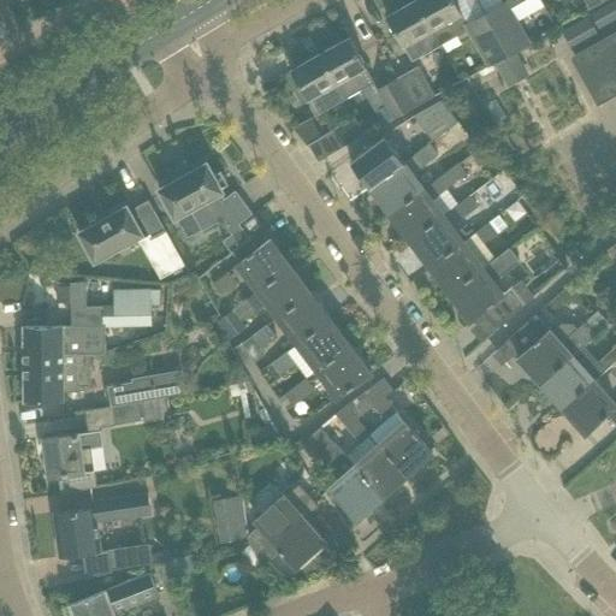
[(432,29),(415,0),(414,0),(386,16),(412,61),(440,45),(432,29)]
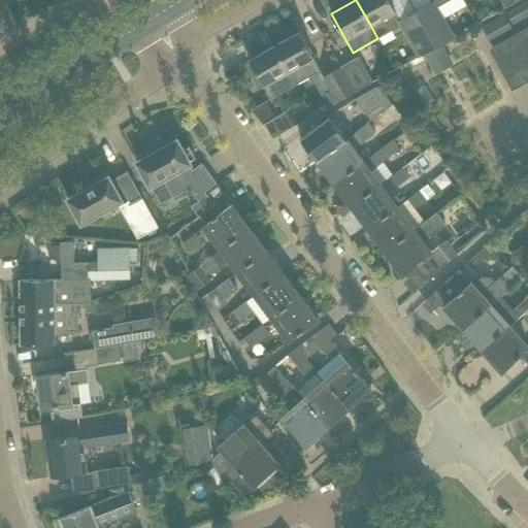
[(402,24),(391,3),(389,0),(356,0),(370,25),(377,38),(400,26),(418,58),(436,47),(419,14),(402,24)]
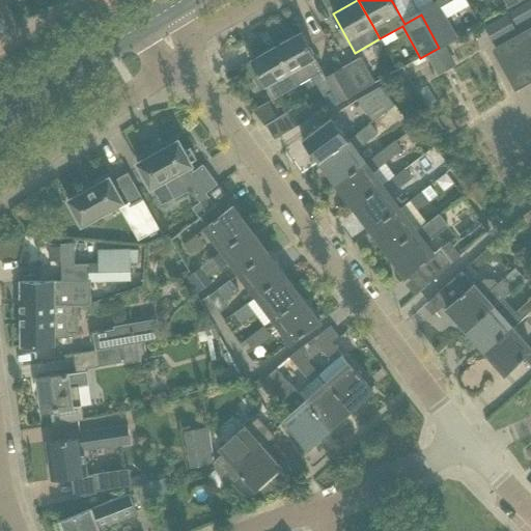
[(452,0),(432,0),(438,8),(452,0)]
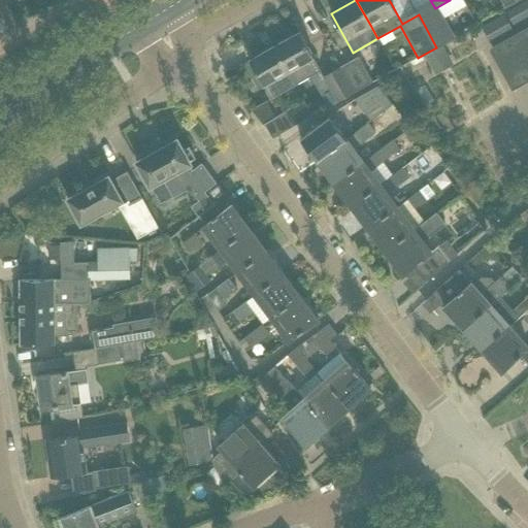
[(527,0),(506,12),(514,26),(527,18),(527,0)]
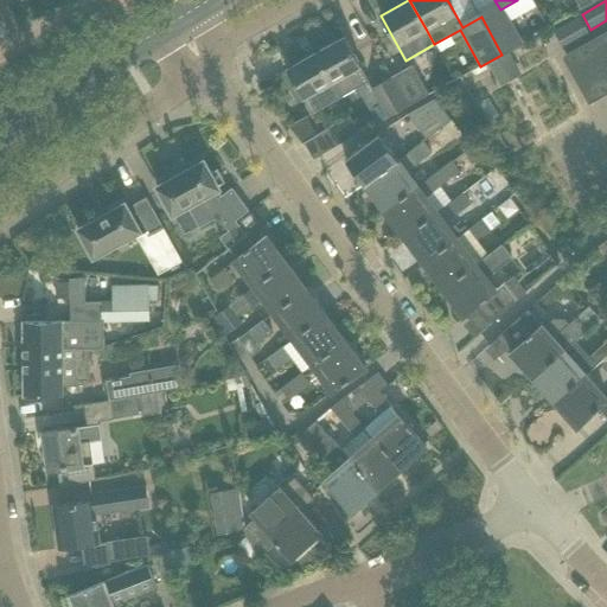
[(496,10),(481,17),(502,55),(516,46),(496,10)]
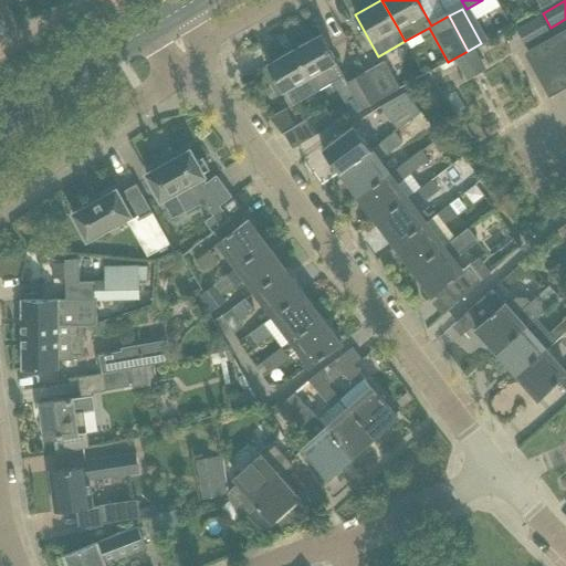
[(541,14),(516,29),(526,46),(551,33),(541,14)]
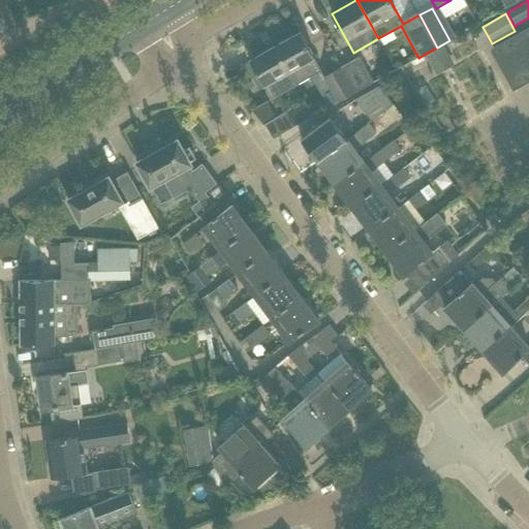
[(528,78),(528,29),(493,50),(515,87),(528,78)]
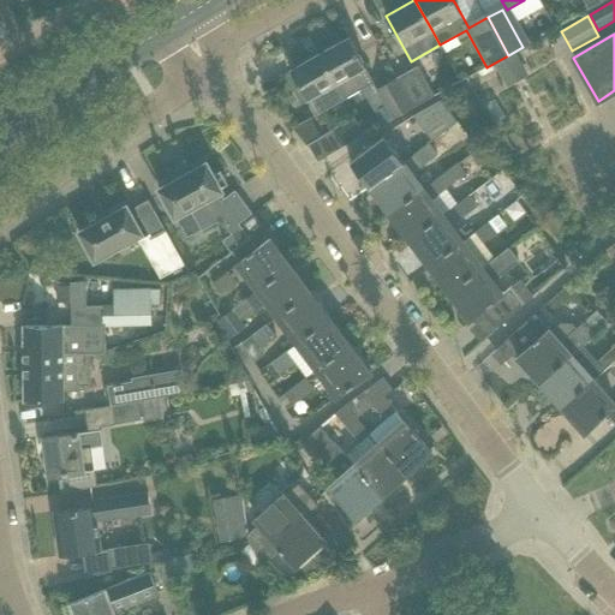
[(374,82),(360,58),(348,36),(320,53),(345,99),(374,82)]
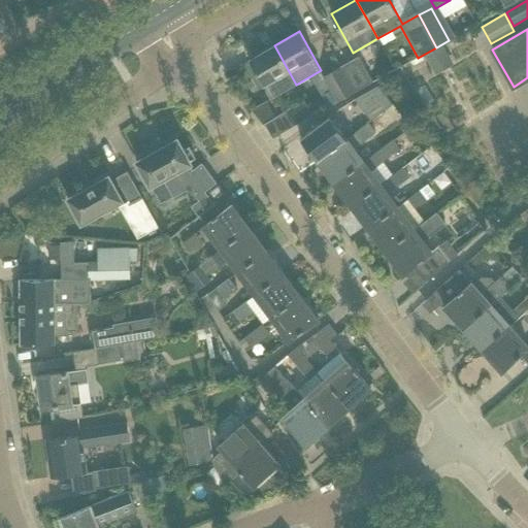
[(296,85),(274,45),(249,60),(271,98),(296,85)]
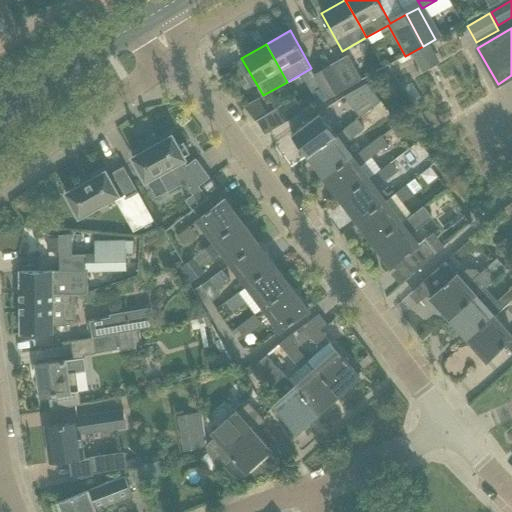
[(420,68),(436,62),(429,45),(414,52),(420,68)]
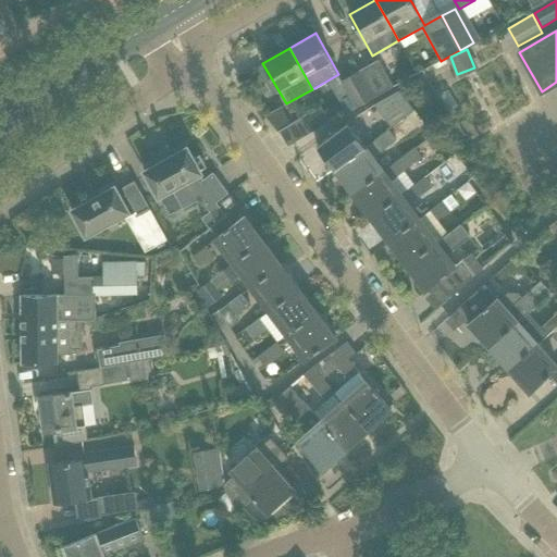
[(379,60),(359,71),(373,97),(394,86),(379,60)]
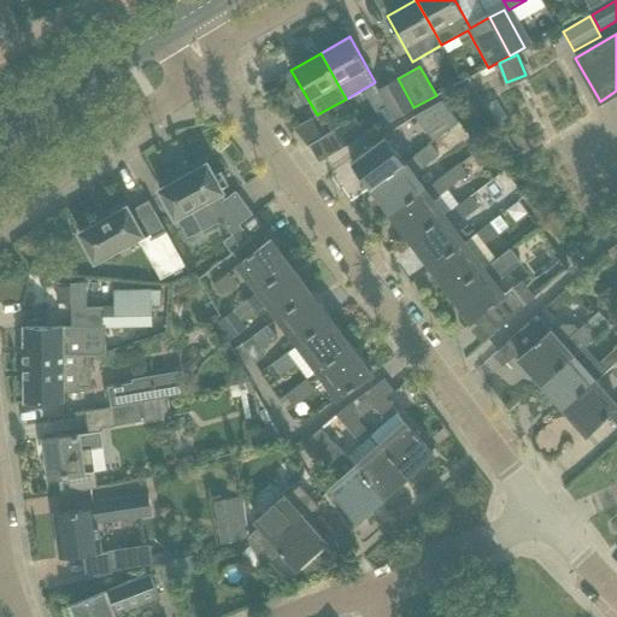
[(413,107),(398,78),(378,89),(395,118),(413,107)]
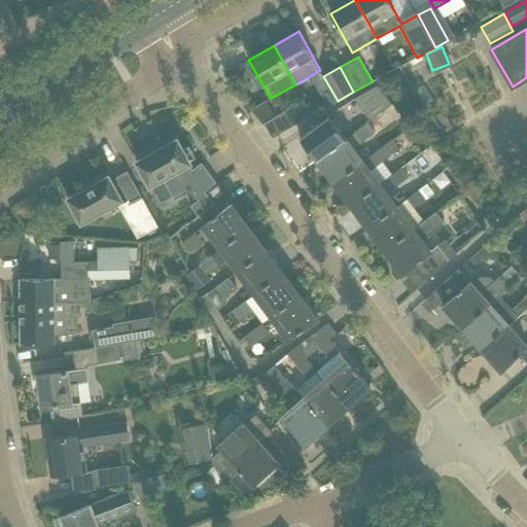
[(354,99),(371,119),(392,103),(378,85),(354,99)]
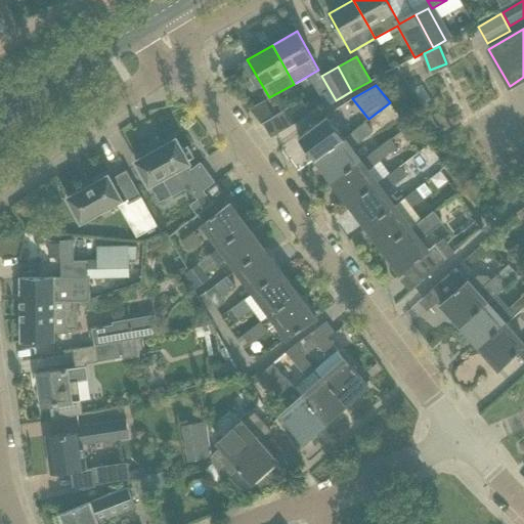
[(281,111),(291,126),(310,115),(301,99),(281,111)]
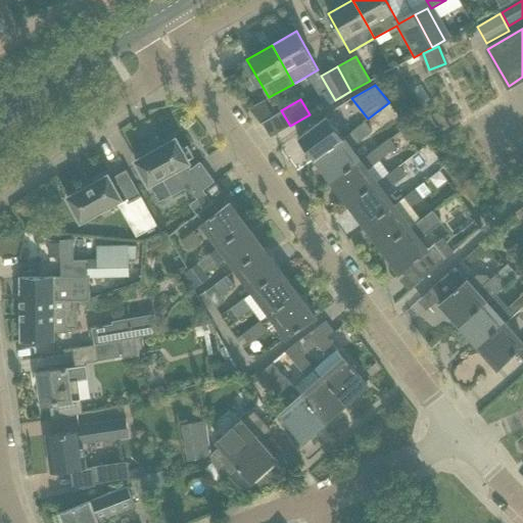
[(324,116),(314,125),(297,137),(315,159),(341,140),(324,116)]
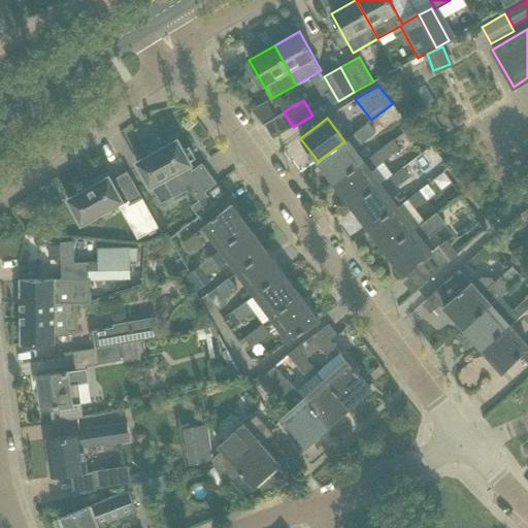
[(369,123),(355,132),(362,141),(375,132),(369,123)]
